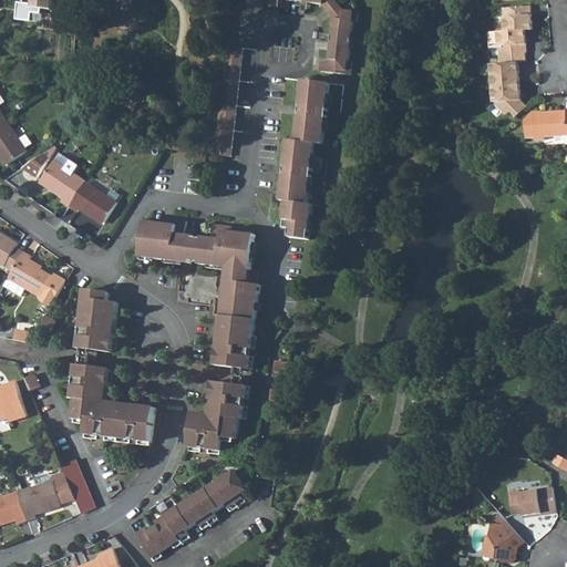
[(28,0),(28,4),(16,3),(14,20),(30,22),(31,13),(40,14),(41,10),(49,10),(49,0),(28,0)]
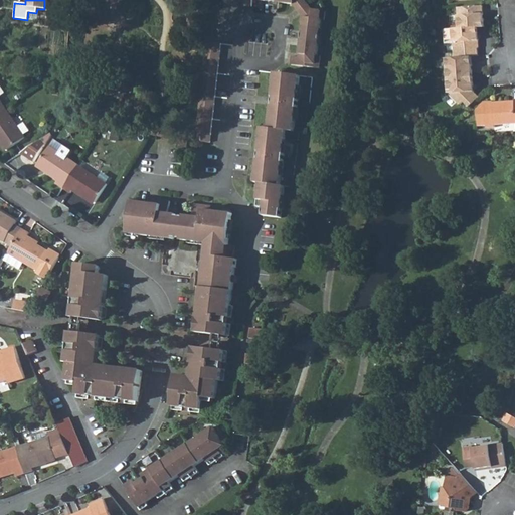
[(245,0),(245,7),(254,8),(255,1),(296,7),(304,18),(299,59),(292,58),(291,67),(321,70),(322,58),(319,58),(324,23),(327,23),(328,14),(315,12),(305,0),(245,0)]
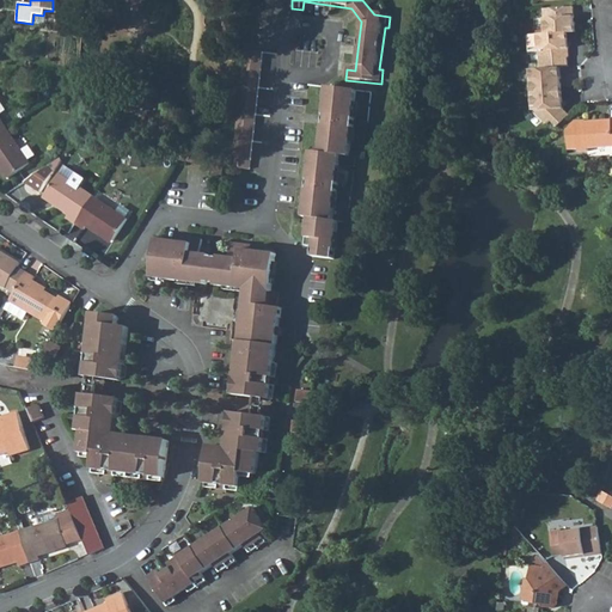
[(575,31),(574,6),(544,8),(545,34),(528,35),(530,50),(539,50),(540,69),(561,67),(568,67),(568,57),(568,56),(568,32),(575,31)]
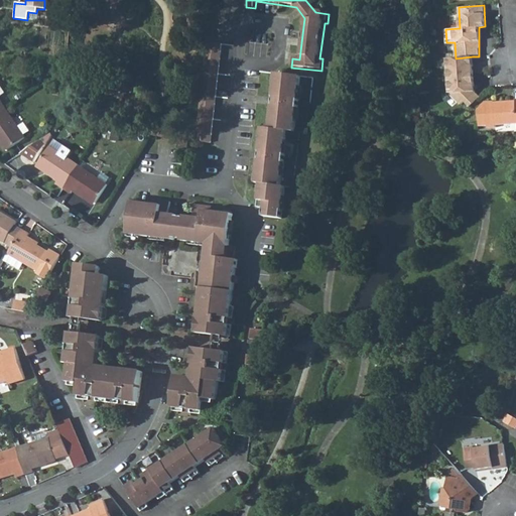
[(223,44),(208,42),(202,92),(196,137),(196,142),(211,144),(223,44)]
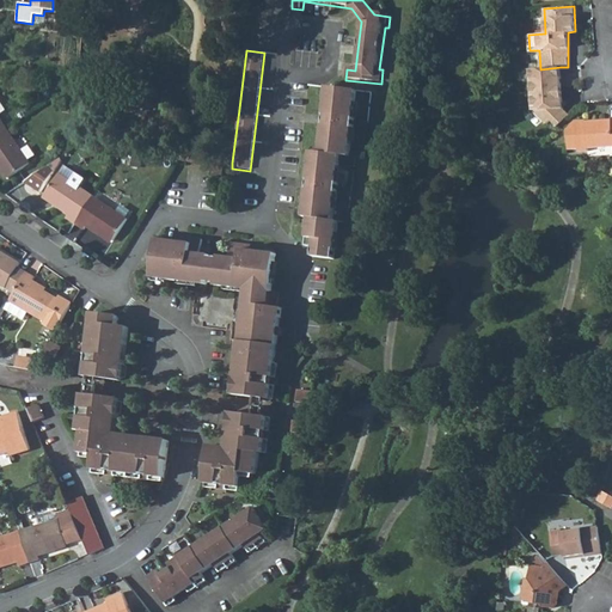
[(550,120),(558,128),(570,116),(563,108),(561,67),(540,69),(531,69),(532,110),(545,123),(550,120)]
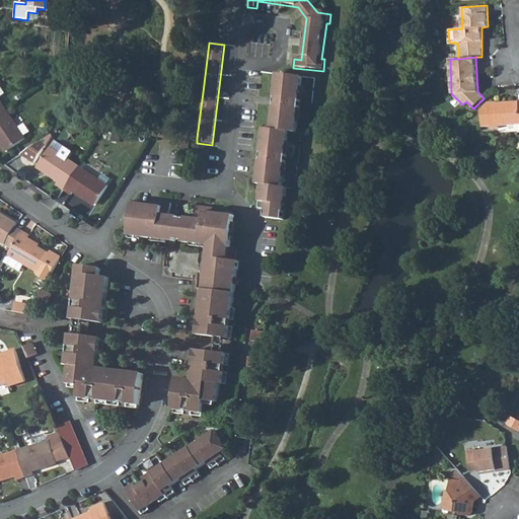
[(303,78),(277,75),(274,99),(276,99),(281,100),(281,108),(275,107),(273,107),(271,131),(262,130),(258,154),(261,154),(267,155),(266,162),(260,162),(258,162),(254,186),(261,186),(258,203),(265,204),(263,219),(282,222),(285,190),(281,189),(284,165),(285,165),(286,157),(285,156),(288,133),(296,134),(303,78)]
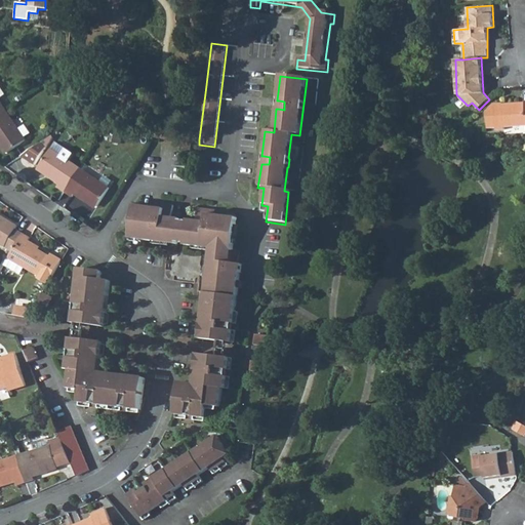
[(524,103),(510,104),(510,105),(503,106),(503,104),(496,104),(496,108),(491,109),(487,112),(488,128),(496,128),(496,130),(506,129),(506,127),(524,126),(524,103)]
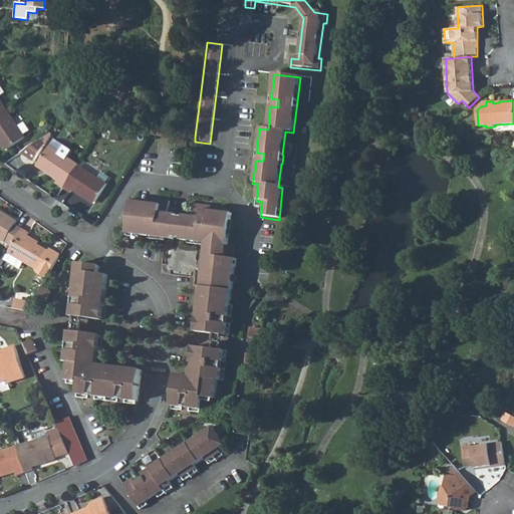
[(2,122),(0,118),(0,139),(1,139),(9,150),(25,139),(10,116),(2,122)]
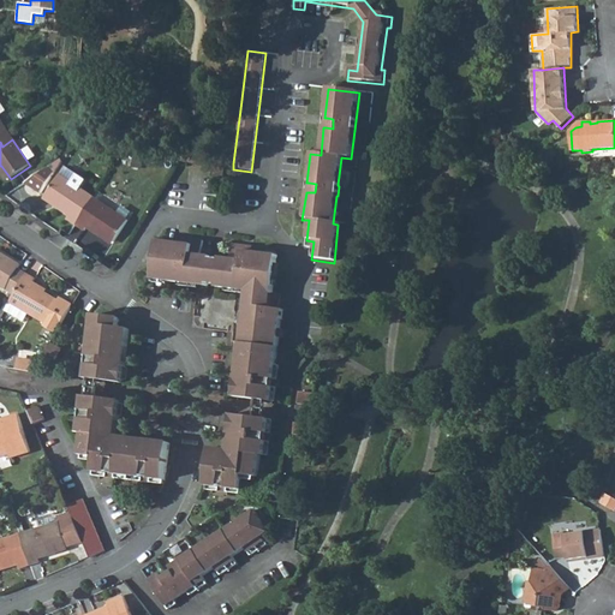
[(178,157),(178,163),(204,166),(210,167),(225,168),(233,169),(233,163),(178,157)]
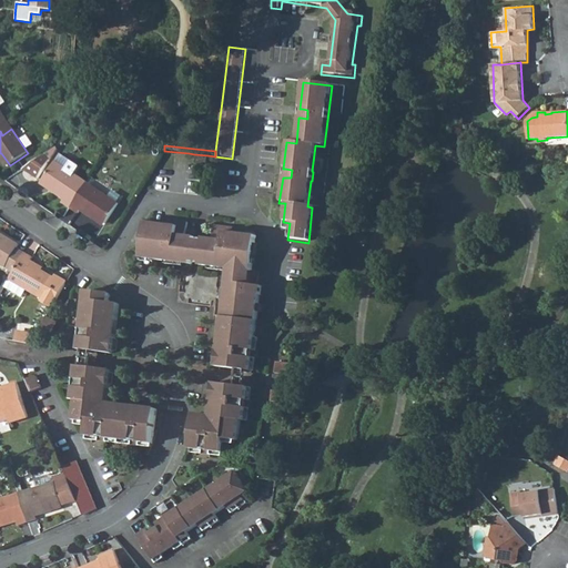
[(0,153),(0,158),(7,168),(10,165),(1,153),(0,153)]
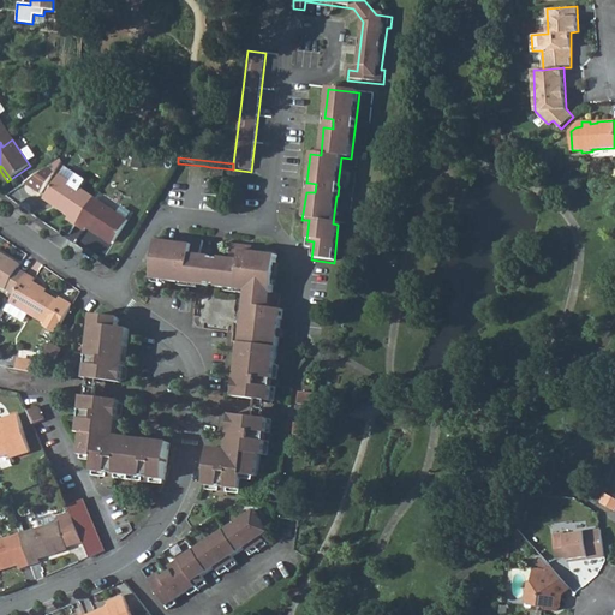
[(41,174),(49,179),(55,171),(52,166),(41,174)]
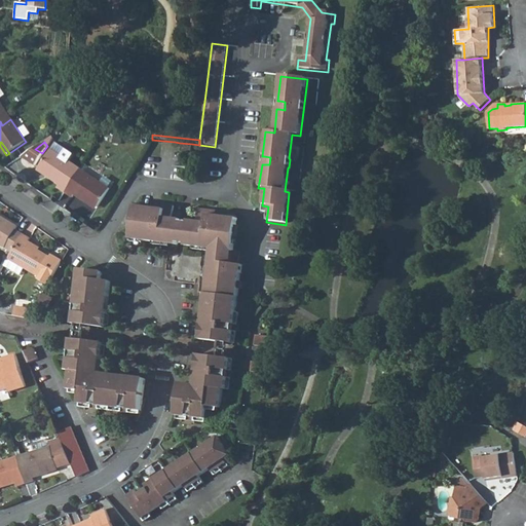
[(192,154),(192,144),(185,143),(184,153),(192,154)]
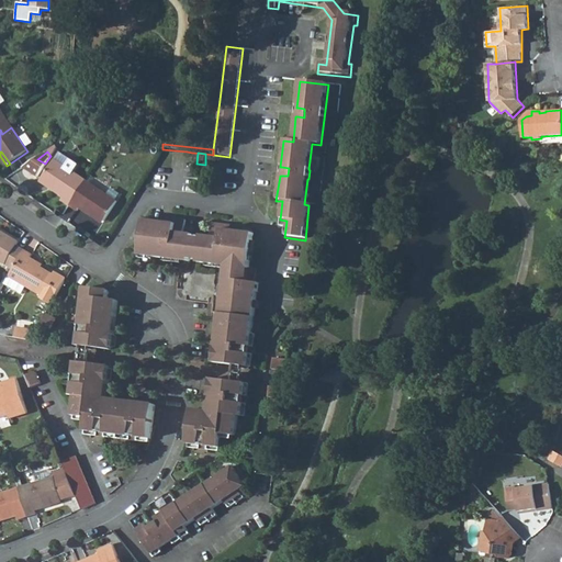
[(37,159),(19,172),(33,182),(45,164),(37,159)]
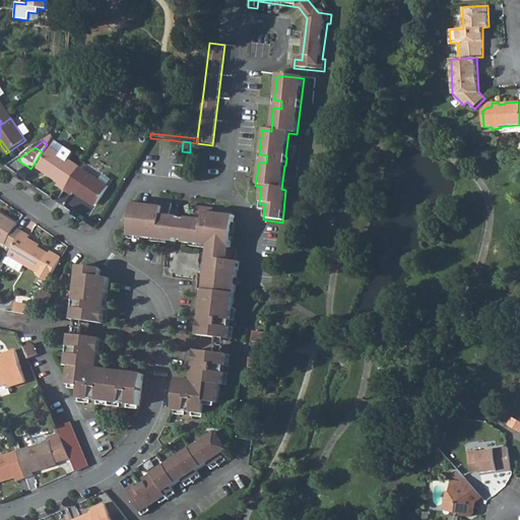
[(56,188),(62,192),(71,179),(77,170),(68,164),(72,157),(64,151),(60,157),(49,150),(37,169),(46,175),(45,177),(57,185),(56,188)]
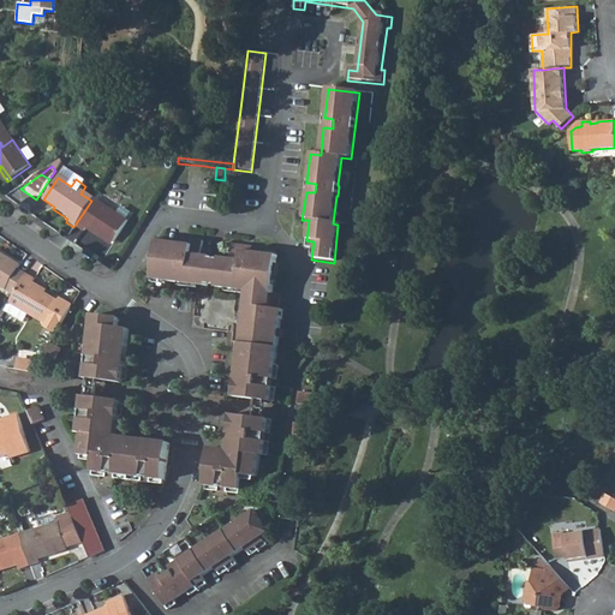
[(91,201),(84,212),(73,227),(83,233),(84,231),(97,238),(99,236),(113,245),(127,225),(91,201)]
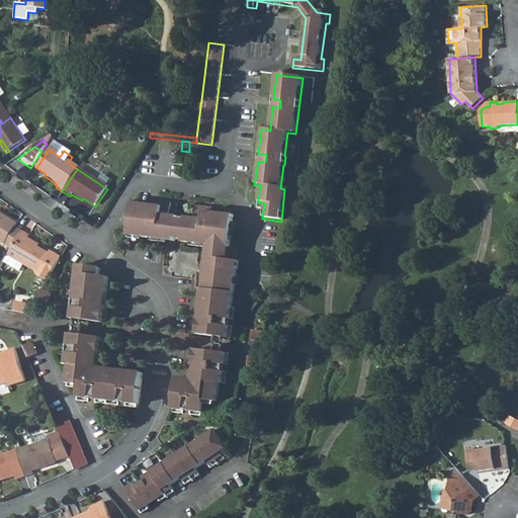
[(83,198),(82,200),(94,208),(95,206),(83,198)]
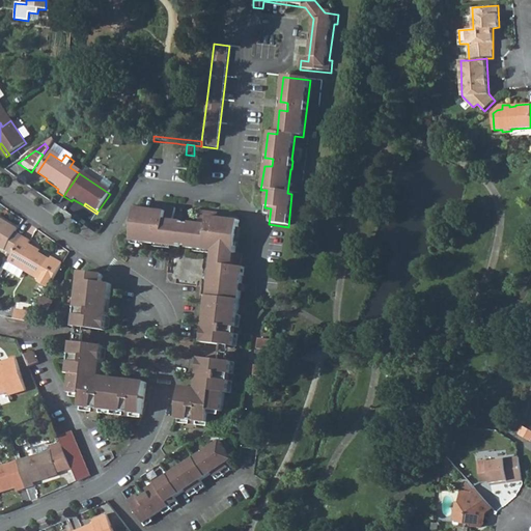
[(210,251),(204,296),(236,299),(240,277),(242,277),(243,269),(239,268),(240,254),(233,253),(238,221),(215,218),(216,213),(197,211),(196,223),(188,222),(188,224),(179,222),(179,221),(170,220),(172,207),(156,205),(155,208),(132,206),(128,240),(176,247),(210,251)]
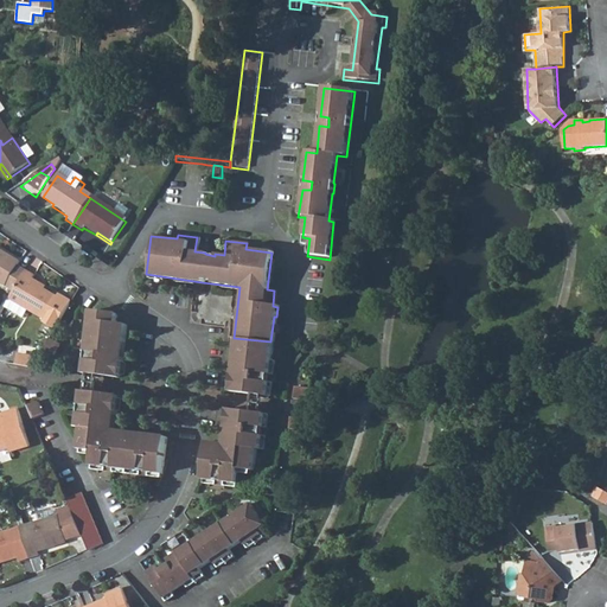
[(0,283),(13,292),(25,272),(16,266),(18,262),(4,254),(2,255),(0,253),(0,283)]
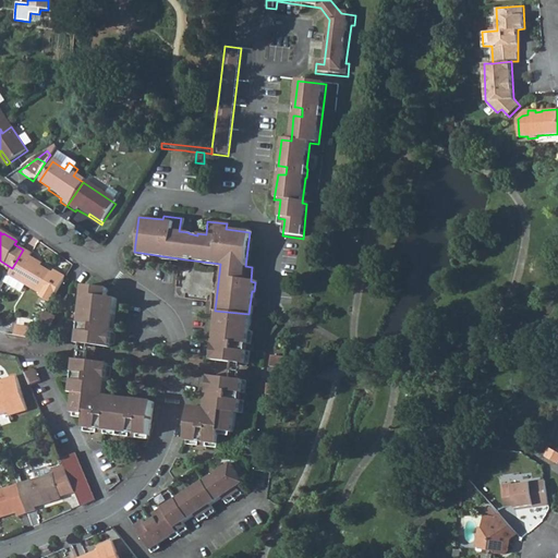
[(12,268),(3,283),(21,293),(26,286),(39,294),(38,296),(49,303),(63,278),(52,271),(51,274),(37,265),(39,263),(29,257),(31,254),(23,250),(12,268)]
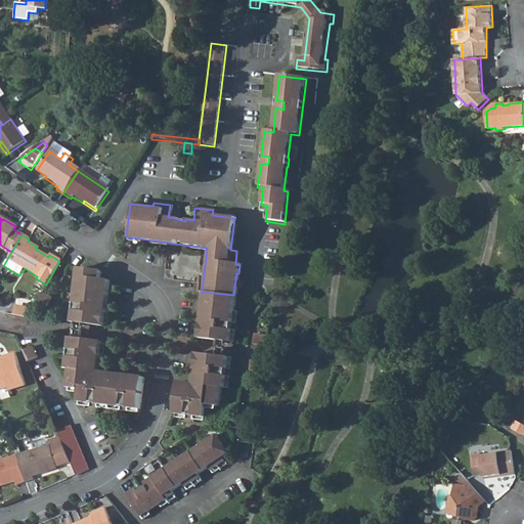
[(92,272),(77,270),(73,273),(71,295),(69,305),(66,305),(64,313),(68,313),(67,324),(98,329),(100,313),(99,313),(95,312),(97,298),(101,298),(103,281),(94,280),(94,276),(94,274),(93,273),(92,272)]
